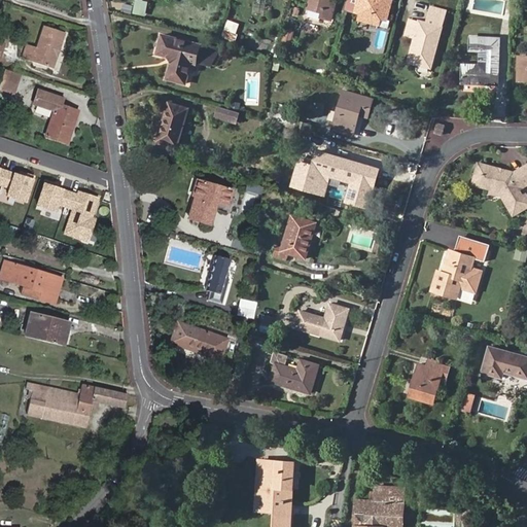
[(141,0),(135,0),(133,13),(145,16),(149,2),(141,0)]
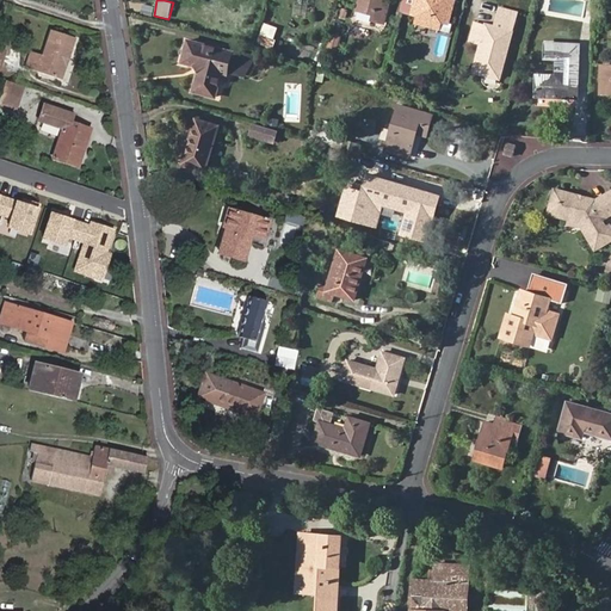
[(387,2),(387,0),(360,0),(359,7),(378,12),(376,18),(387,22),(392,4),(387,2)]
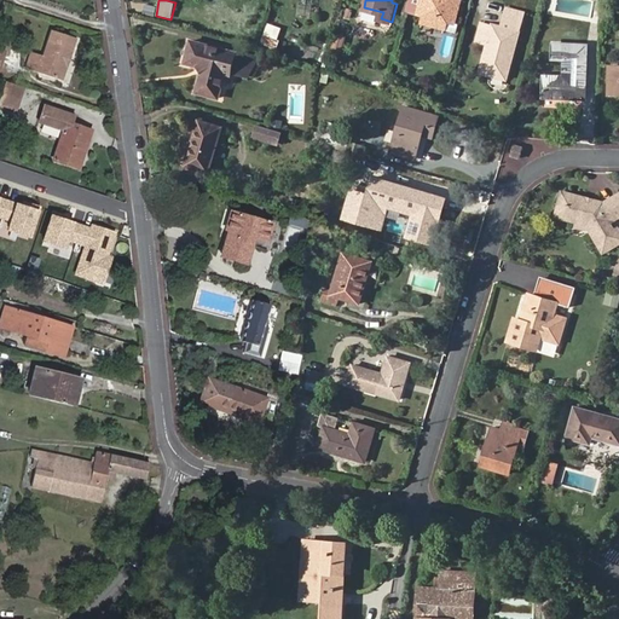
[(409,0),(405,17),(414,19),(416,10),(417,0),(409,0)]
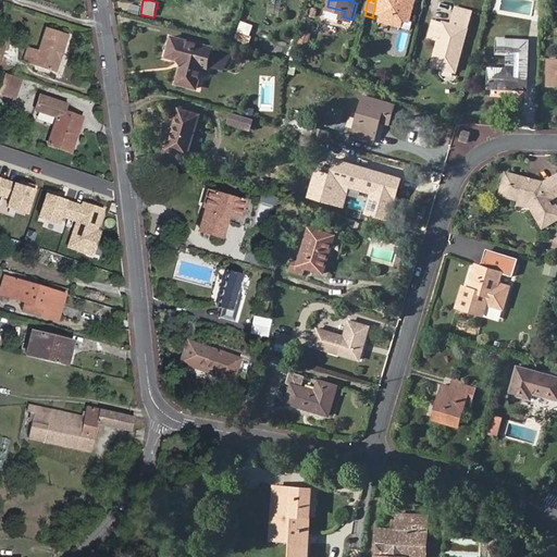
[(375,0),(374,9),(372,17),(379,20),(376,25),(398,31),(399,24),(405,25),(410,5),(405,4),(405,0),(375,0)]
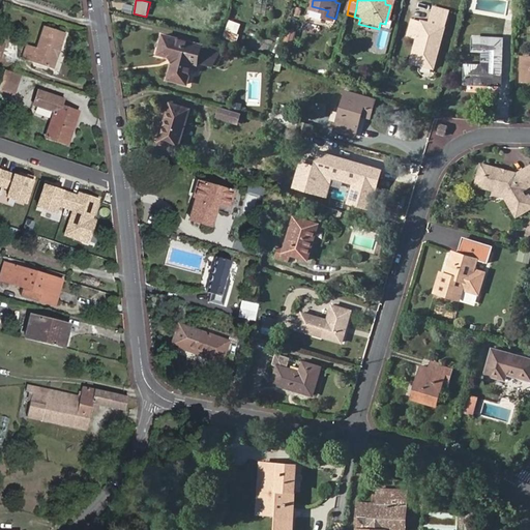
[(236,40),(241,24),(229,20),(224,37),(236,40)]
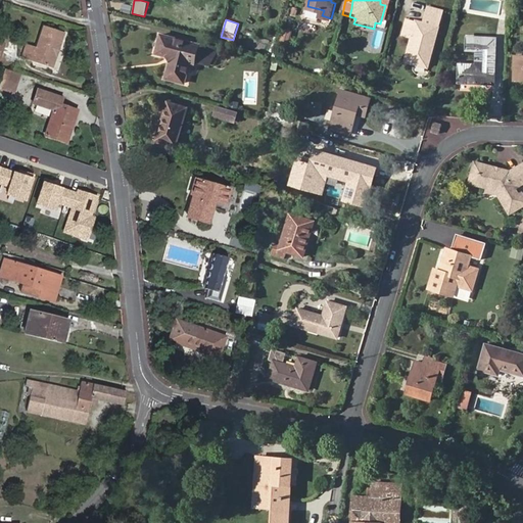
[(425,64),(434,32),(424,29),(425,24),(419,21),(418,24),(407,20),(402,34),(412,36),(406,59),(425,64)]
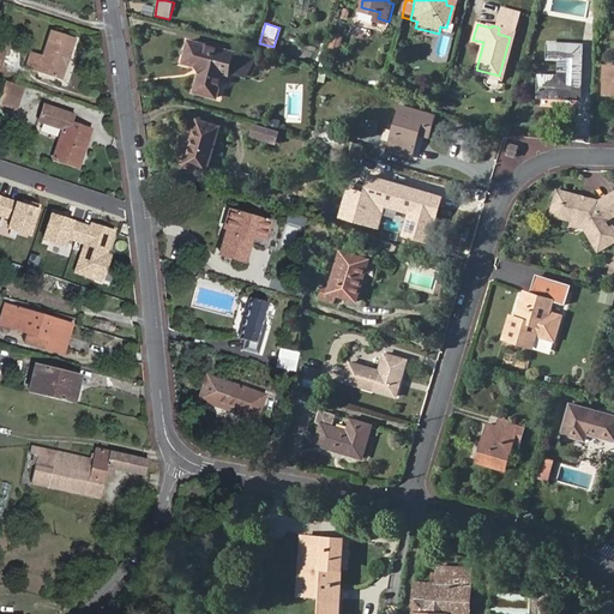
[(498,34),(510,37),(512,31),(499,28),(498,34)]
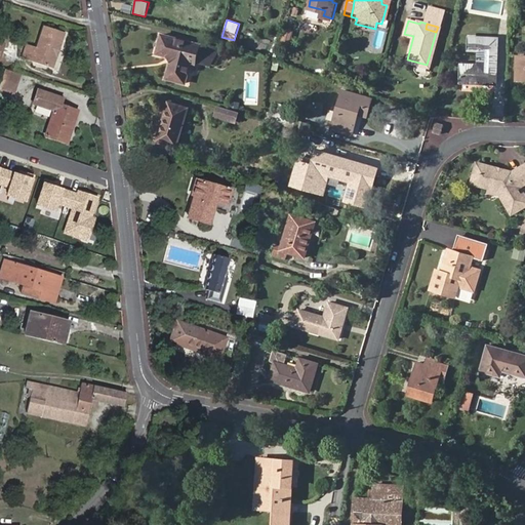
[(45,26),(38,47),(28,44),(24,57),(54,69),(66,33),(45,26)]
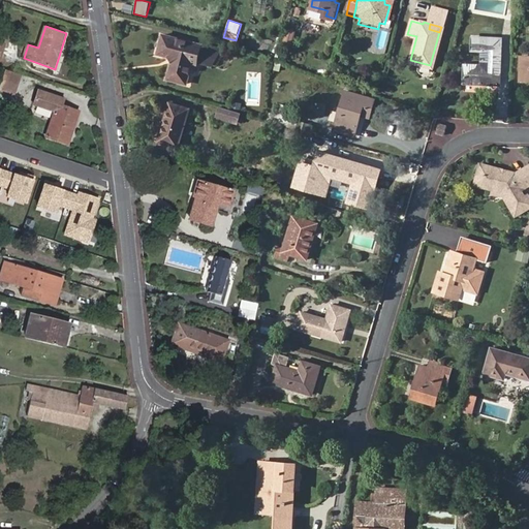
[(292,47),(296,31),(286,29),(283,44),(292,47)]
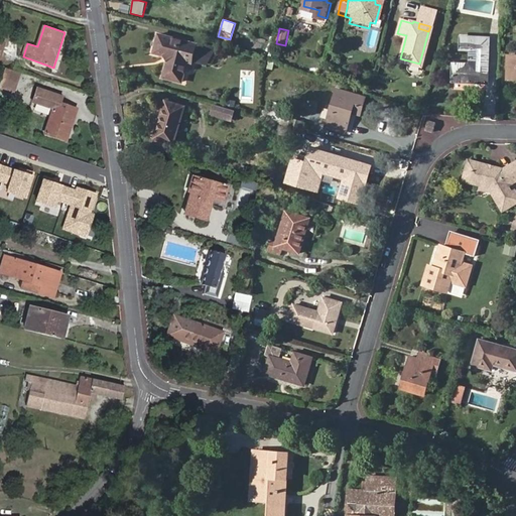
[(163,57),(166,61),(161,76),(161,77),(172,80),(181,82),(185,69),(186,61),(190,62),(197,43),(157,32),(153,47),(152,52),(161,54),(163,57)]
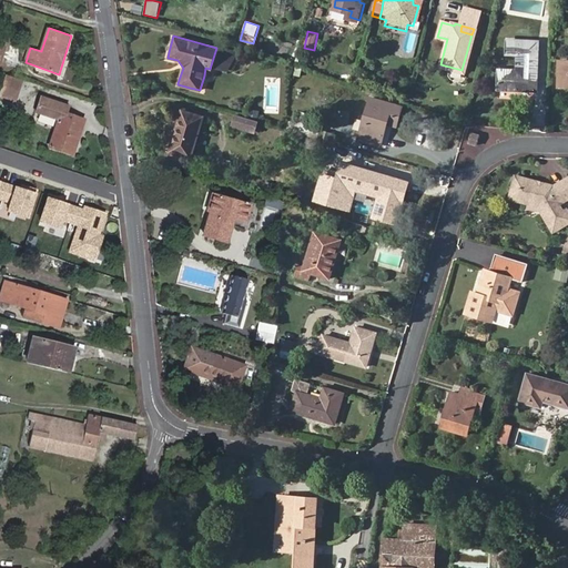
[(515,70),(509,70),(499,69),(498,89),(535,91),(537,40),(507,39),(506,54),(510,54),(510,60),(516,60),(515,70)]
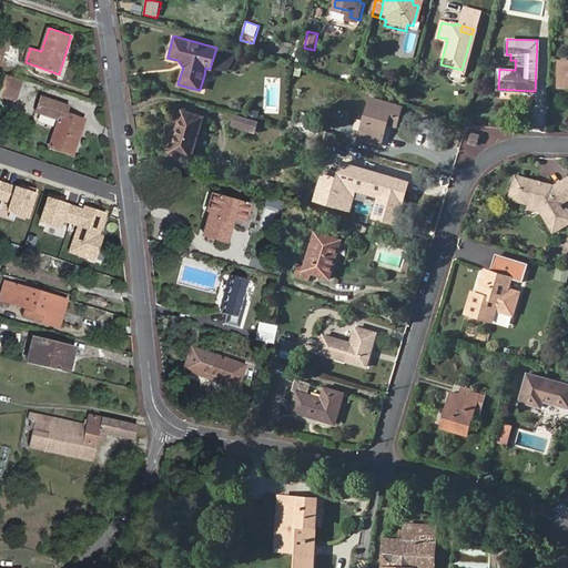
[(215,69),(232,72),(235,50),(219,48),(215,69)]
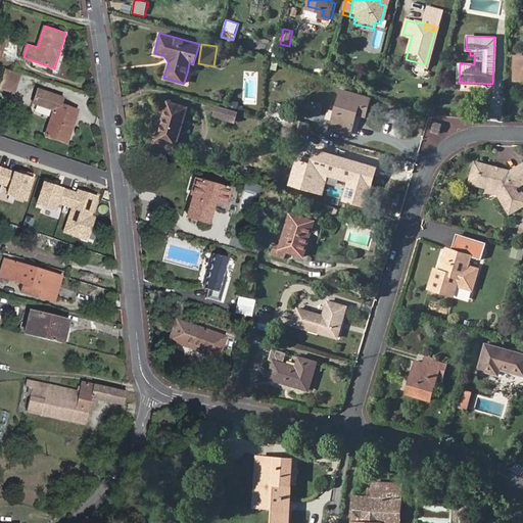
[(513,80),(522,80),(522,55),(513,55),(513,80)]
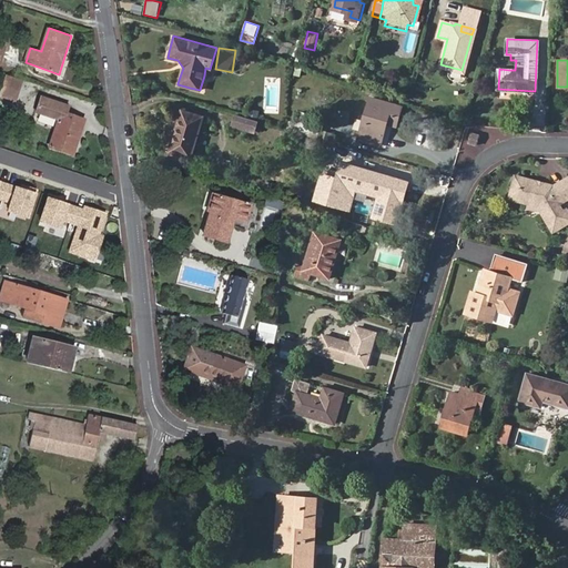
[(22,80),(8,75),(3,89),(18,93),(22,80)]
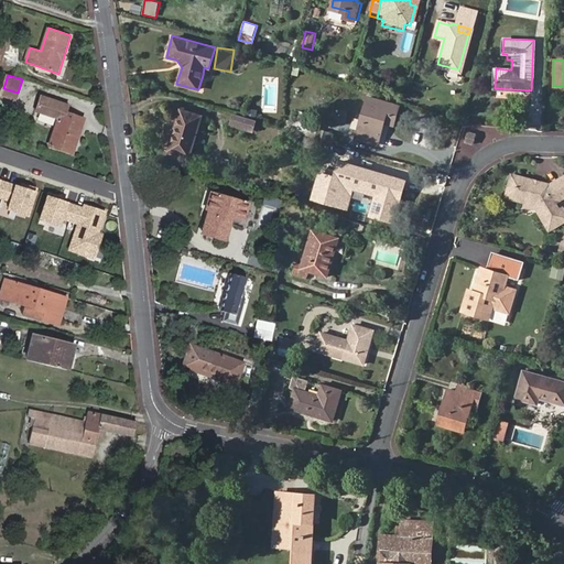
[(18,93),(3,88),(1,96),(14,100),(18,93)]
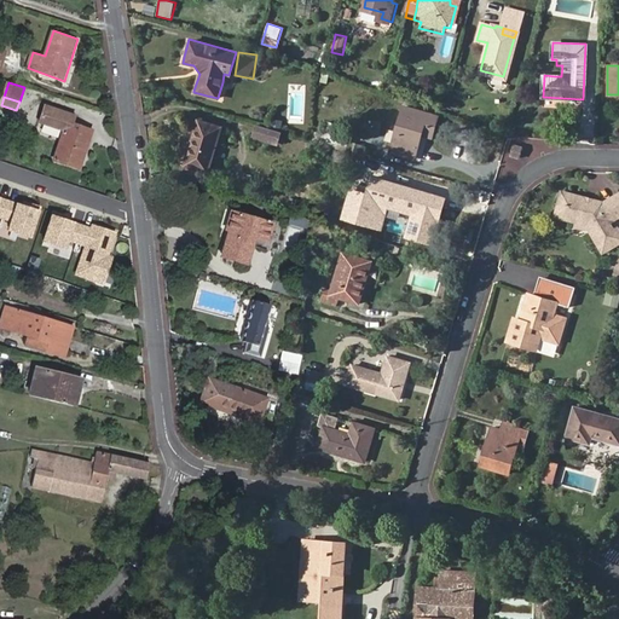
[(409,145),(416,148),(421,134),(432,137),(438,115),(401,105),(389,150),(405,155),(409,145)]
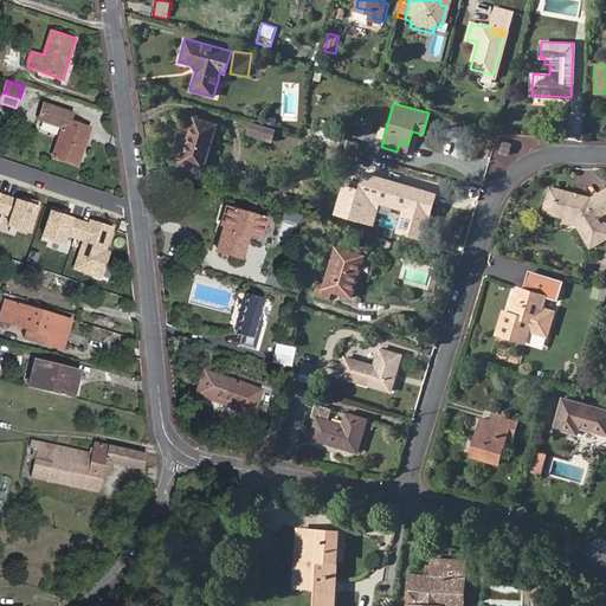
[(77,166),(90,128),(71,122),(73,114),(45,104),(40,120),(62,127),(52,158),(77,166)]
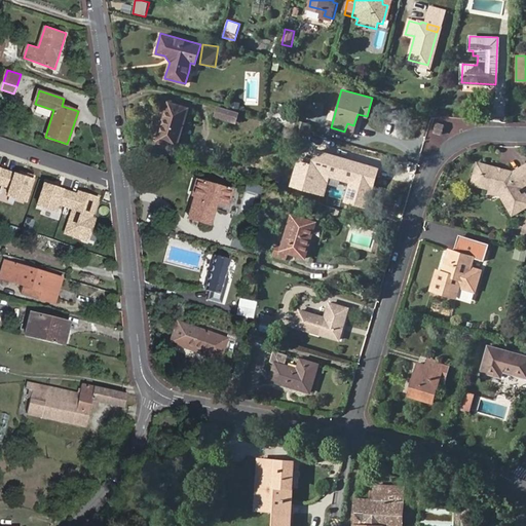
[(177,145),(187,107),(167,101),(157,140),(177,145)]
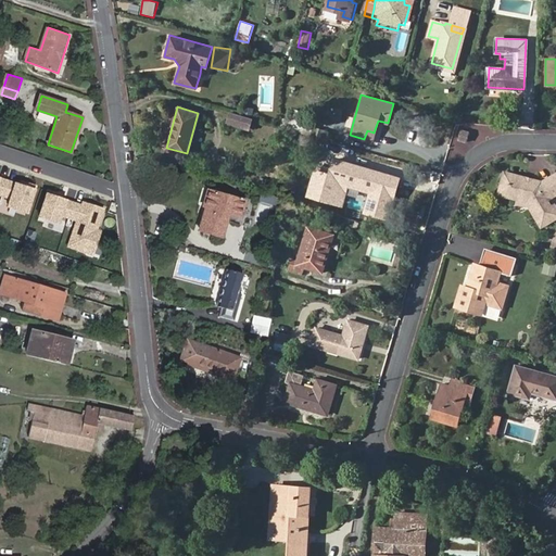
[(243,114),(230,111),(227,122),(248,127),(251,117),(243,114)]
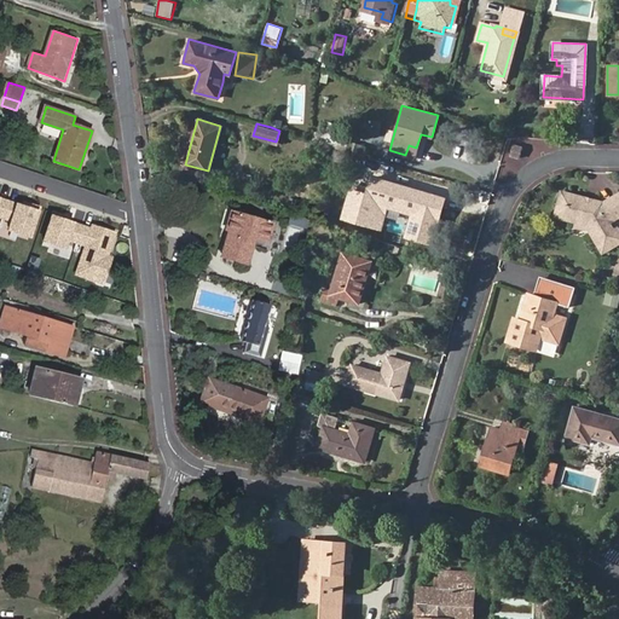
[(414,157),(416,148),(409,145),(405,155),(414,157)]
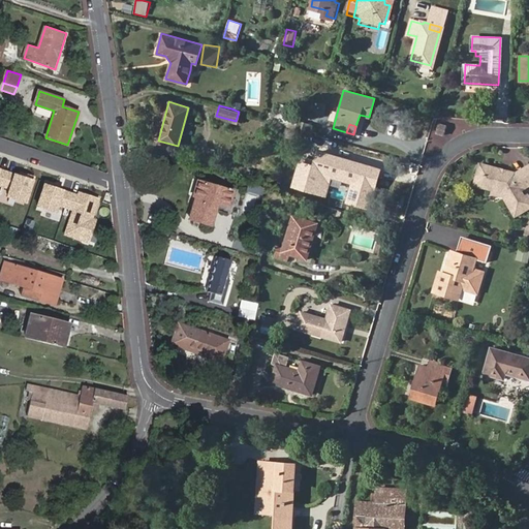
[(349,170),(340,200),(365,208),(377,164),(317,146),(313,160),(349,170)]
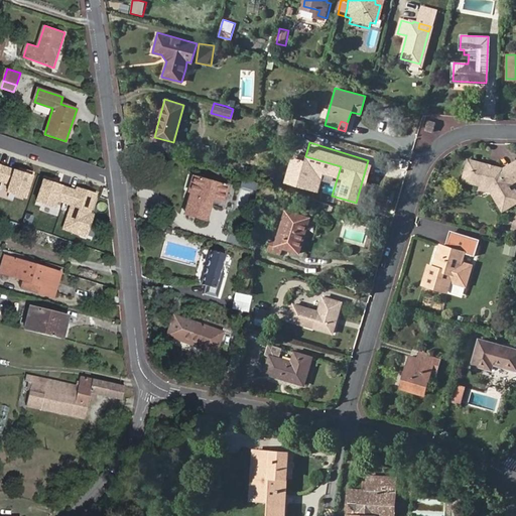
[(488,184),(490,187),(501,209),(515,200),(515,194),(513,189),(510,191),(506,184),(510,182),(515,178),(515,158),(501,167),(493,165),(492,168),(487,166),(487,164),(469,159),(463,181),(481,185),(482,182),(488,184)]
